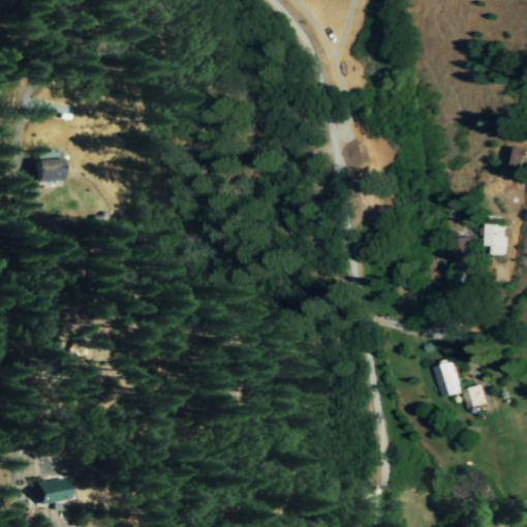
[(506,224),(485,223),(485,245),(491,246),(490,254),(505,254),(506,224)]
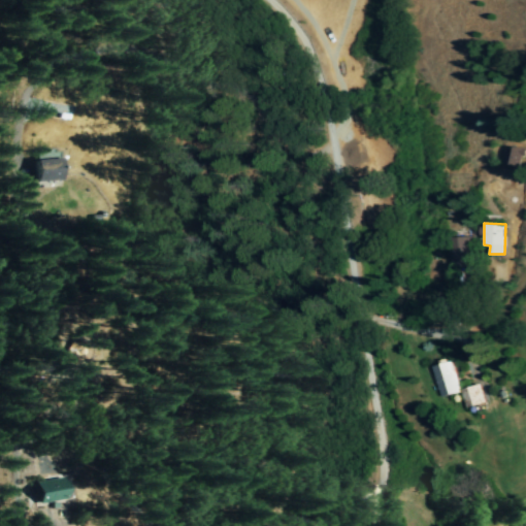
[(452,236),(453,266),(473,265),(471,235),(452,236)]
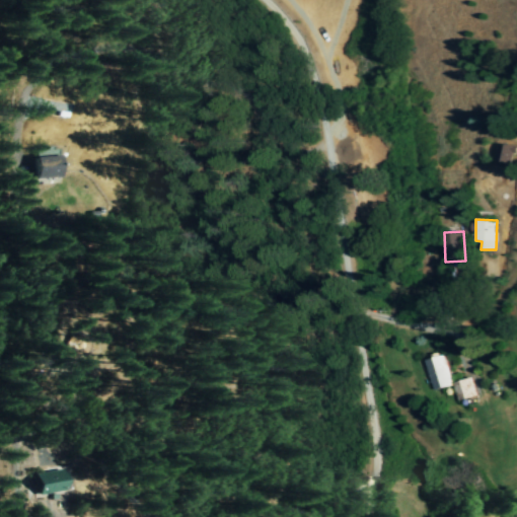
[(434,389),(453,384),(445,355),(426,360),(434,389)]
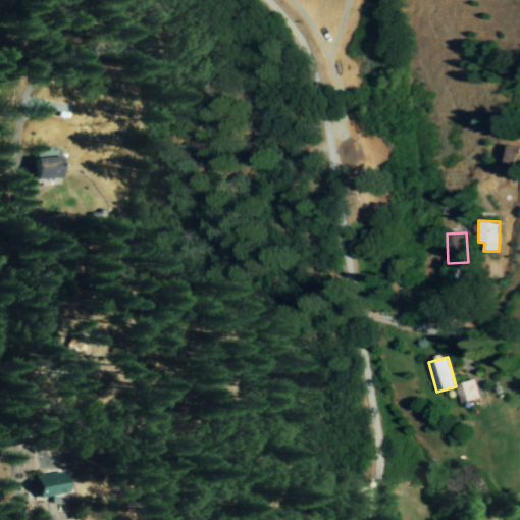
[(457,384),(461,403),(480,399),(477,380),(457,384)]
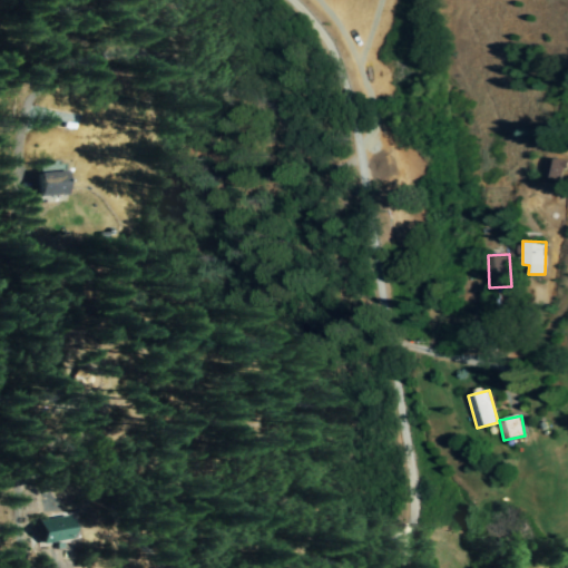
[(67,538),(65,516),(36,519),(38,541),(67,538)]
